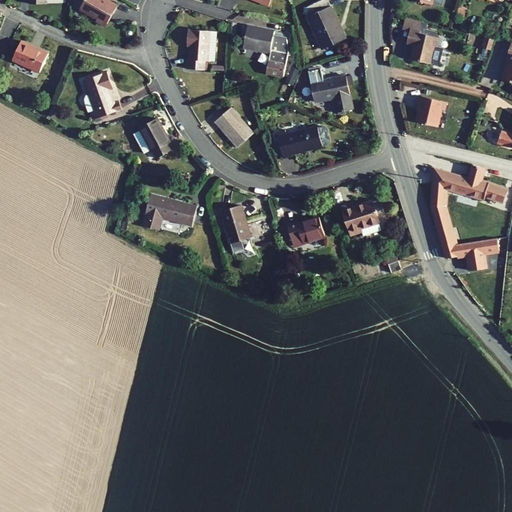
[(97,18),(98,23),(102,26),(107,24),(111,17),(109,16),(111,12),(113,13),(118,6),(107,0),(84,0),(80,8),(97,18)]
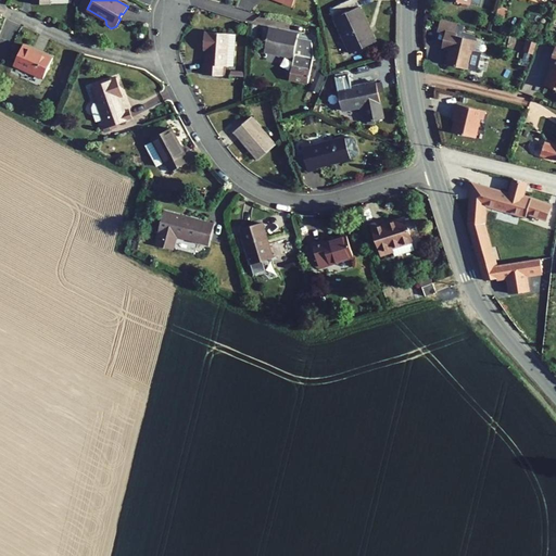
[(355,0),(348,0),(329,9),(350,52),(375,40),(355,0)]
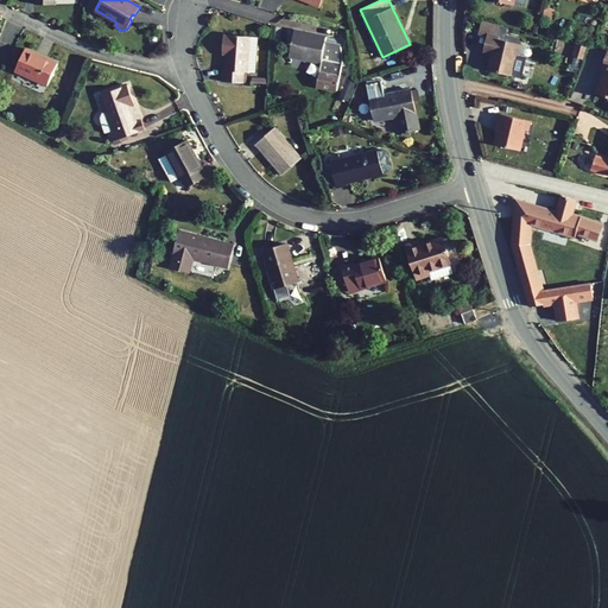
[(499,37),(502,26),(481,20),(477,35),(486,37),(487,33),(499,37)]
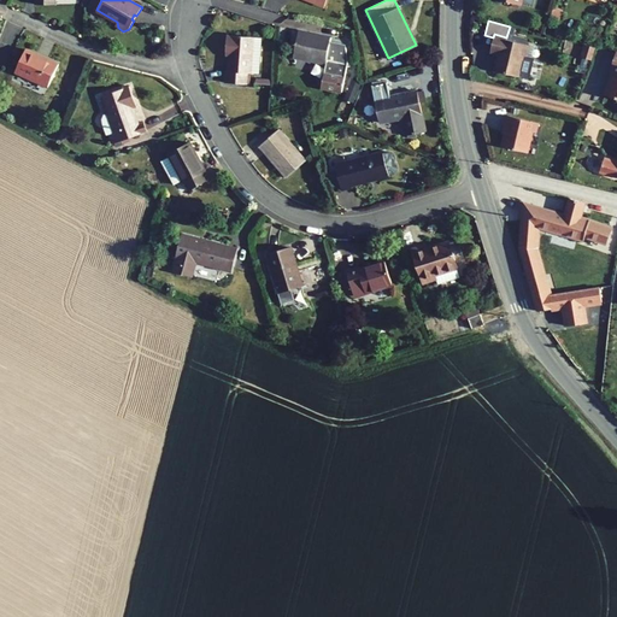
[(298,31),(293,57),(325,64),(321,88),(341,92),(348,62),(346,48),(330,45),(331,39),(298,31)]
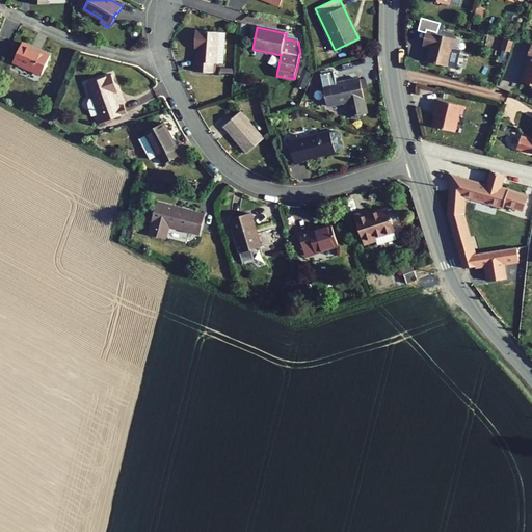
[(429,53),(427,61),(446,67),(447,64),(453,67),(456,65),(460,50),(455,49),(457,40),(454,38),(437,34),(436,34),(436,32),(426,29),(425,32),(422,46),(431,49),(430,52),(429,53)]
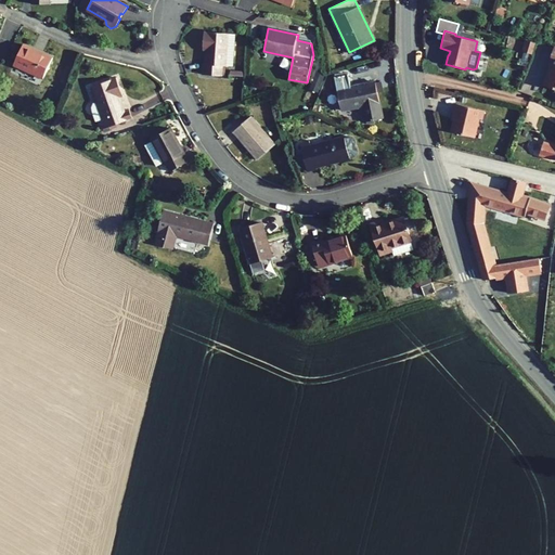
[(475,35),(457,30),(456,36),(474,40),(475,35)]
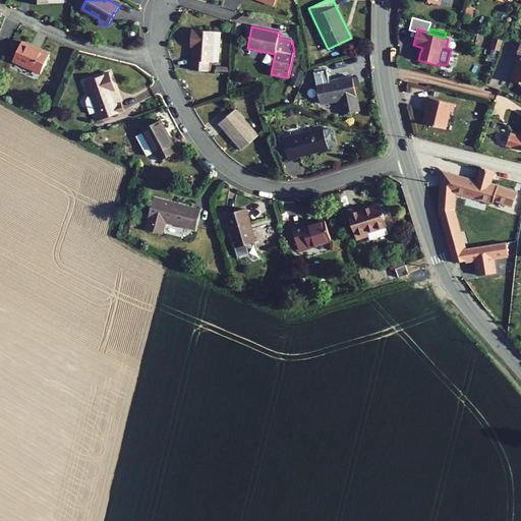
[(190,60),(189,69),(209,71),(210,62),(222,63),(224,41),(211,40),(212,32),(192,31),(190,47),(193,47),(192,60),(190,60)]
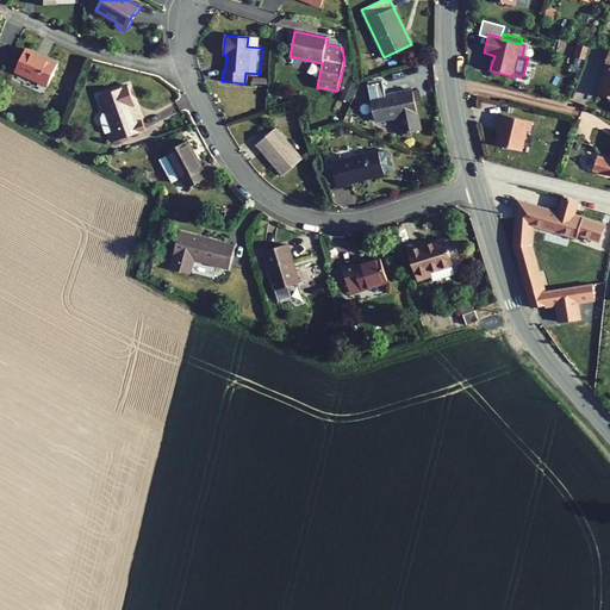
[(262,48),(262,38),(248,37),(247,47),(262,48)]
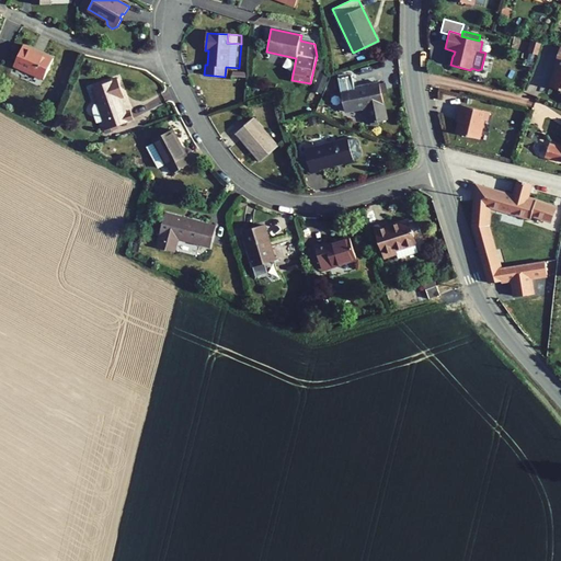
[(537,55),(541,44),(531,41),(527,52),(530,53),(537,55)]
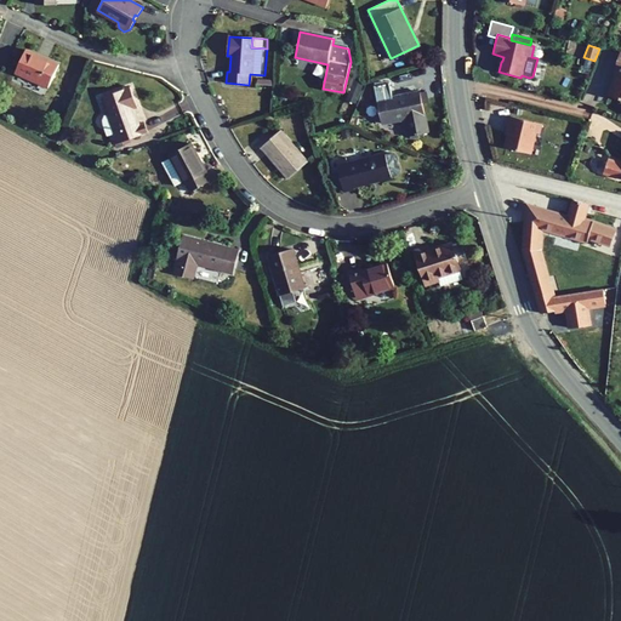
[(26,50),(16,73),(49,87),(60,66),(26,50)]
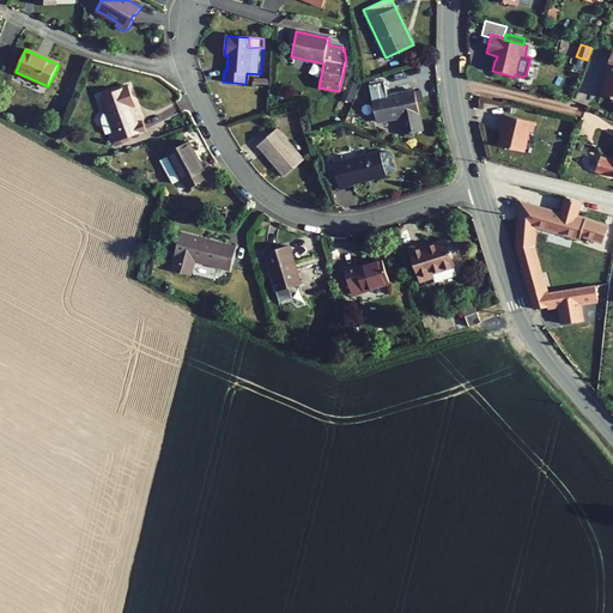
[(605,84),(601,95),(612,98),(612,50),(612,52),(605,71),(611,73),(608,79),(606,79),(604,80),(605,84)]
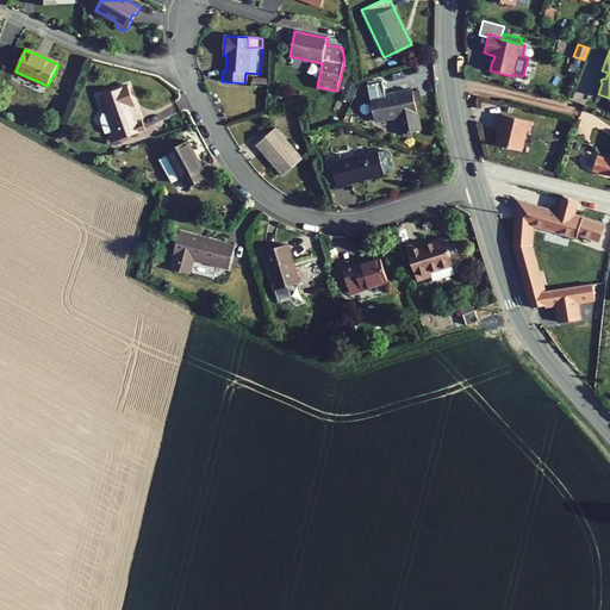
[(347,81),(341,98),(349,101),(355,85),(347,81)]
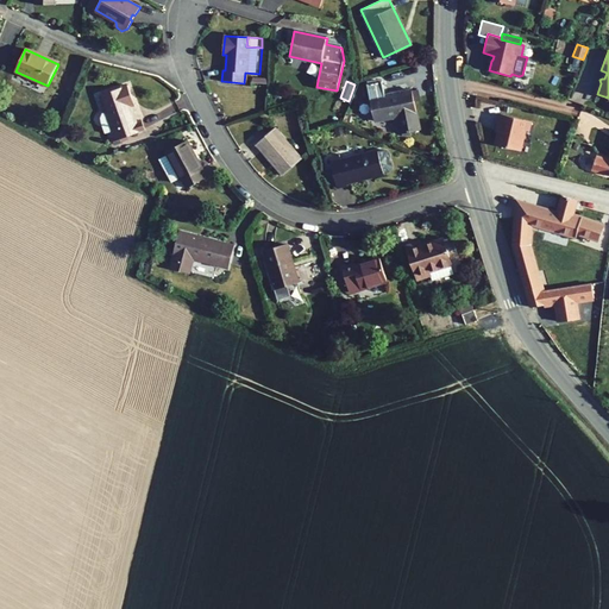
[(366,85),(375,121),(397,117),(401,135),(402,133),(410,132),(420,130),(414,101),(412,90),(412,89),(384,95),(382,81),(366,85)]
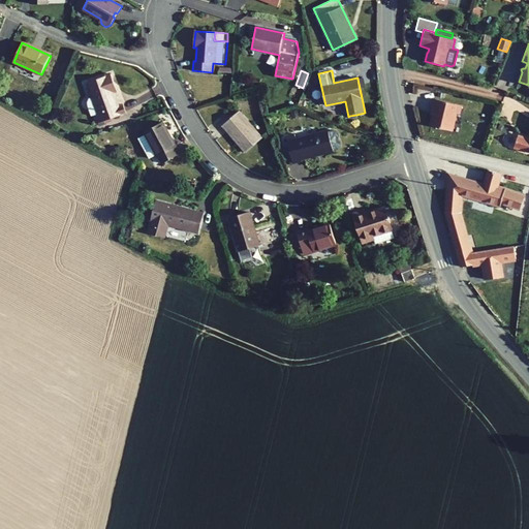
[(92,116),(95,124),(98,123),(105,121),(126,113),(123,104),(118,106),(114,95),(112,96),(111,93),(117,91),(111,74),(87,83),(92,97),(97,114),(92,116)]
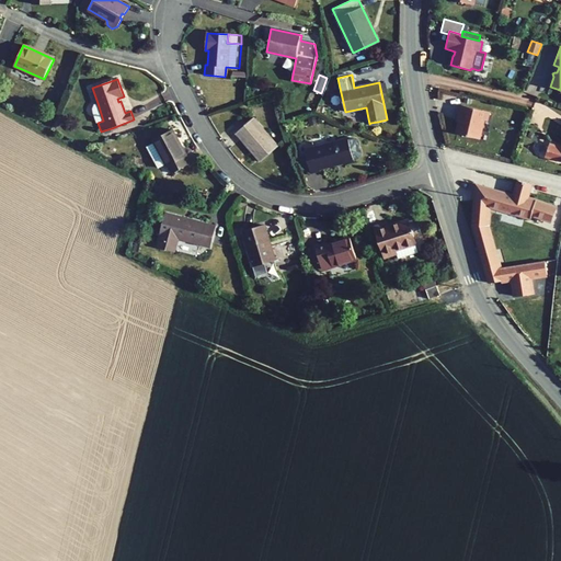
[(94,104),(92,109),(98,123),(103,121),(98,103),(94,104)]
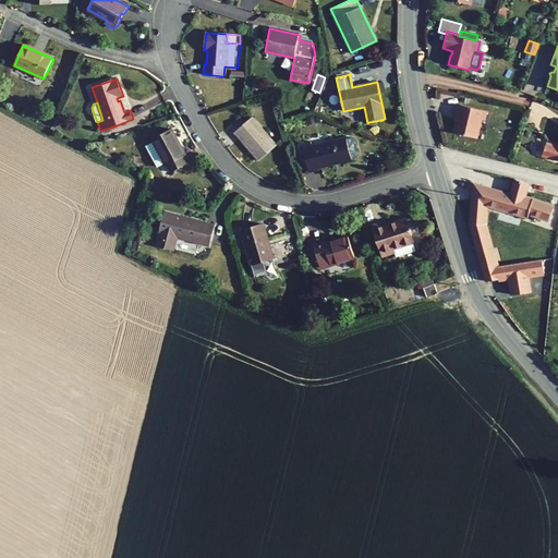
[(485,110),(456,102),(455,111),(457,112),(452,131),(475,136),(480,118),(483,119),(485,110)]
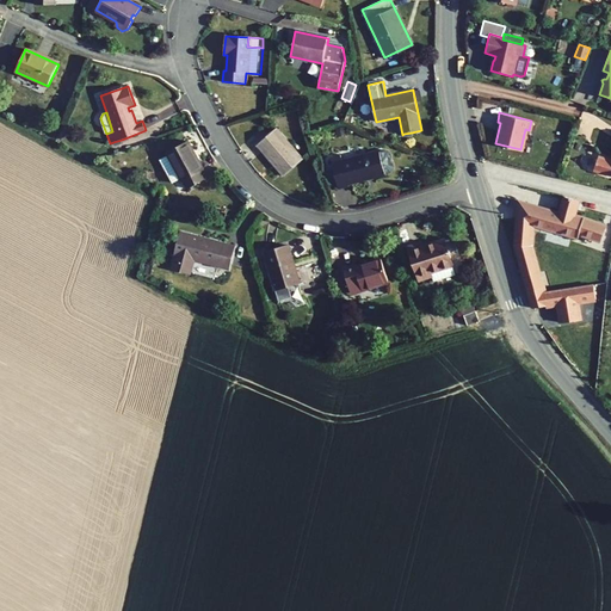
[(257,146),(283,176),(303,159),(277,129),(257,146)]
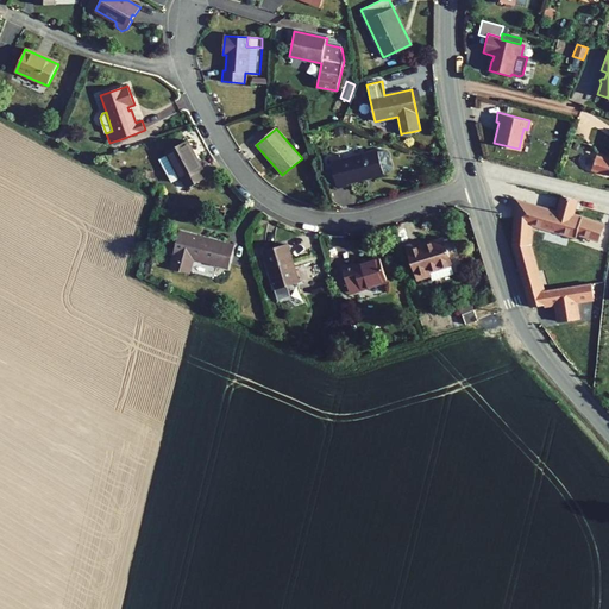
[(158,159),(171,183),(173,183),(180,179),(181,181),(182,181),(186,187),(187,188),(205,179),(200,170),(203,169),(187,140),(165,152),(167,155),(158,159)]
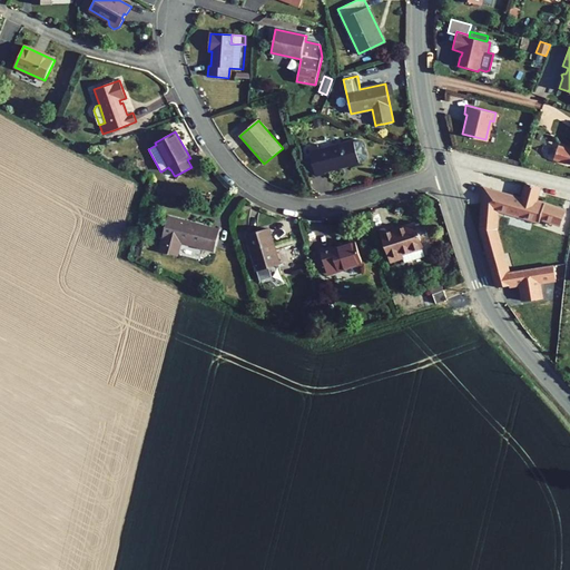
[(307,147),(315,176),(325,173),(324,172),(364,160),(366,158),(367,155),(364,144),(362,141),(360,140),(320,150),(317,145),(307,147)]
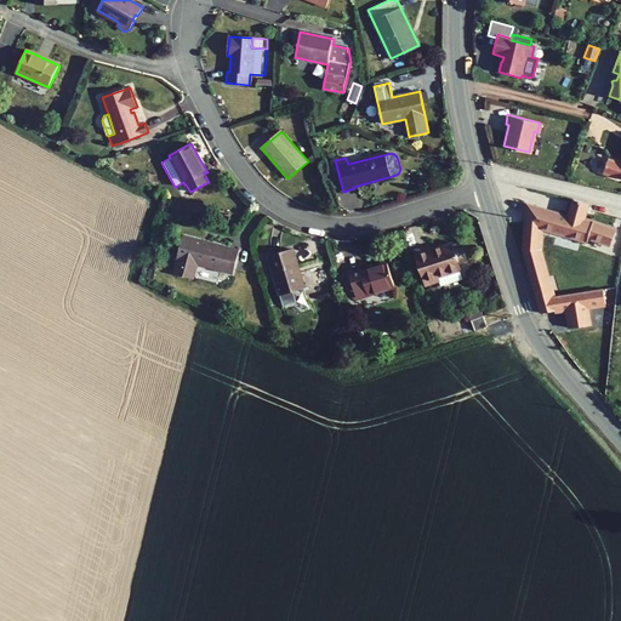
[(620,161),(607,158),(602,171),(620,176),(620,161)]
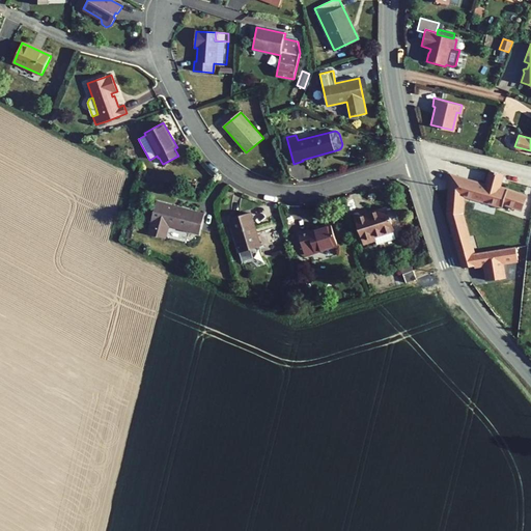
[(150,160),(155,167),(162,163),(159,158),(158,158),(157,156),(150,160)]
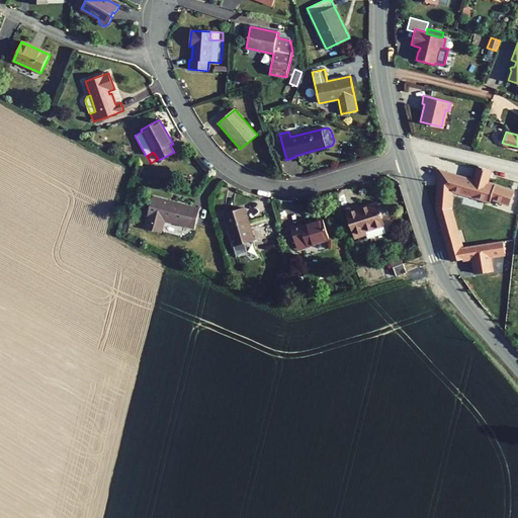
[(491,170),(478,167),(473,180),(438,170),(436,208),(447,248),(459,244),(459,243),(461,242),(458,233),(456,234),(449,207),(451,191),(488,201),(488,198),(508,205),(513,191),(488,182),(491,170)]
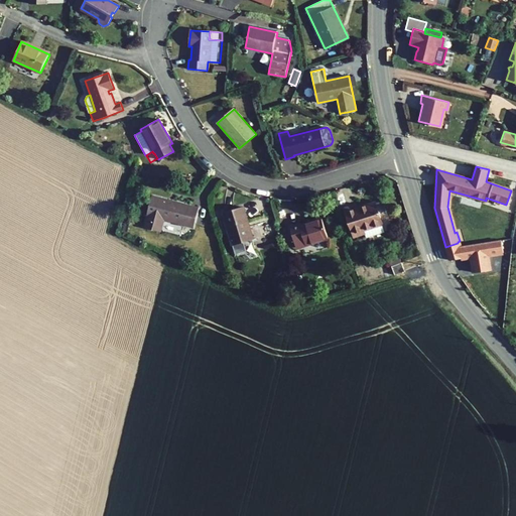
[(152,195),(143,227),(160,231),(163,220),(194,227),(199,208),(152,195)]
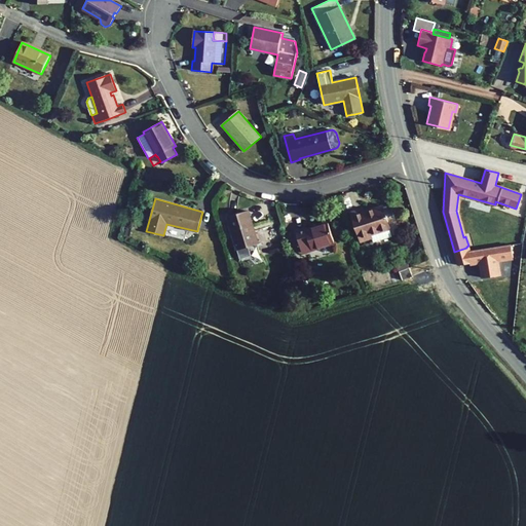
[(362,209),(350,213),(360,242),(372,238),(371,234),(389,228),(382,207),(363,213),(362,209)]
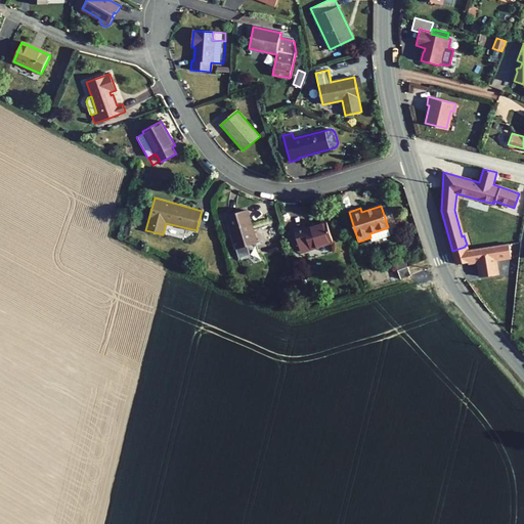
[(226,217),(235,248),(247,244),(254,242),(250,228),(252,228),(246,211),(226,217)]
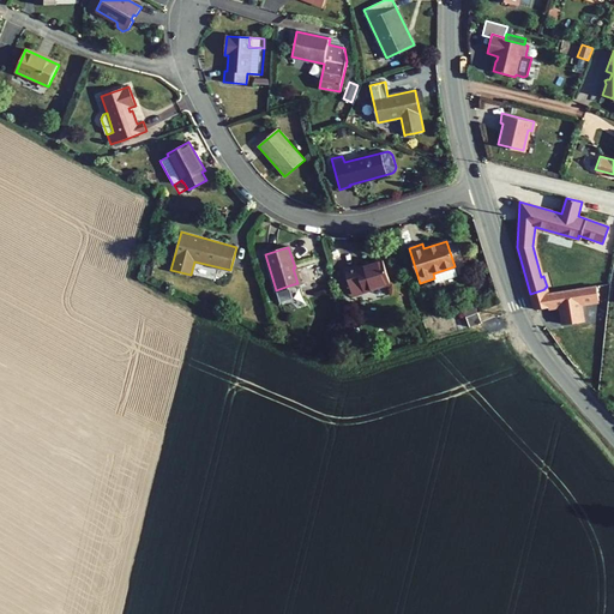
[(350,289),(353,295),(390,283),(383,260),(357,269),(356,266),(344,270),(350,289)]
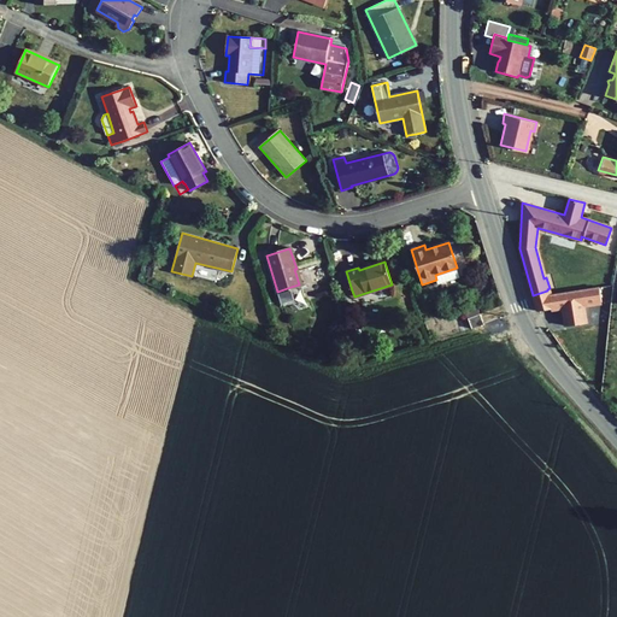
[(436,280),(438,283),(459,277),(457,268),(435,275),(436,280)]
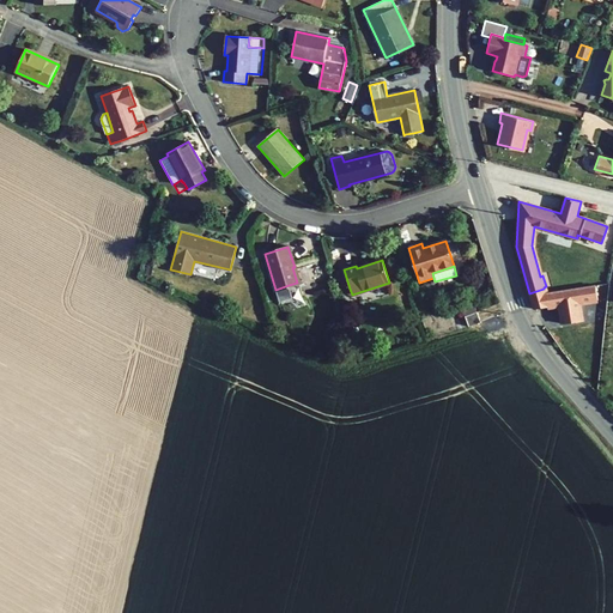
[(337,272),(343,290),(350,289),(344,269),(337,272)]
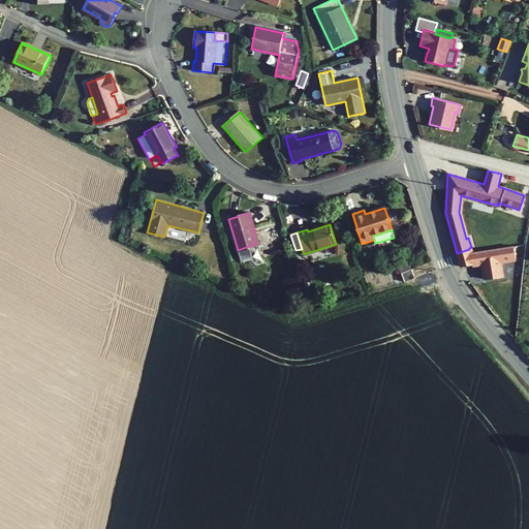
[(249,246),(238,250),(240,257),(245,259),(249,258),(251,254),(249,246)]
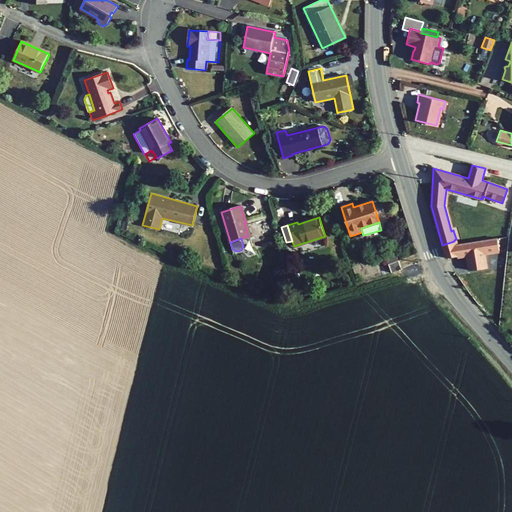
[(455,246),(454,241),(442,245),(446,259),(468,255),(470,271),(486,269),(484,254),(499,251),(499,239),(455,246)]
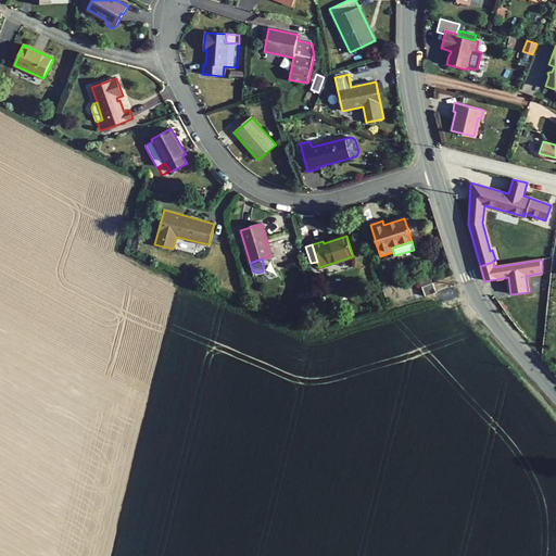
[(419,275),(422,286),(430,283),(427,273),(419,275)]
